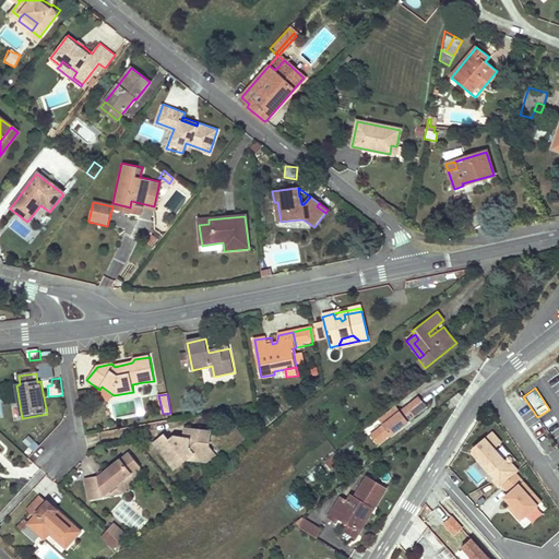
[(400,411),(395,405),(378,419),(382,424),(369,435),(377,444),(390,435),(391,436),(393,433),(406,424),(408,421),(407,420),(409,419),(426,406),(423,402),(417,396),(400,411)]
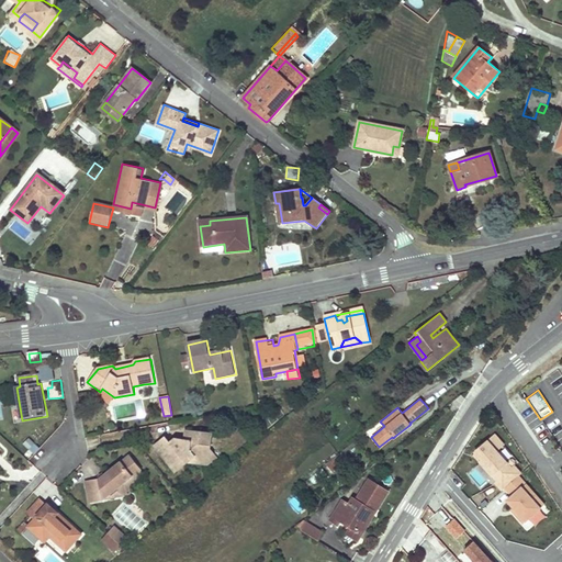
[(168,439),(157,448),(173,470),(183,462),(187,465),(190,463),(202,465),(211,456),(211,452),(214,438),(189,433),(187,442),(181,446),(178,440),(172,445),(168,439)]
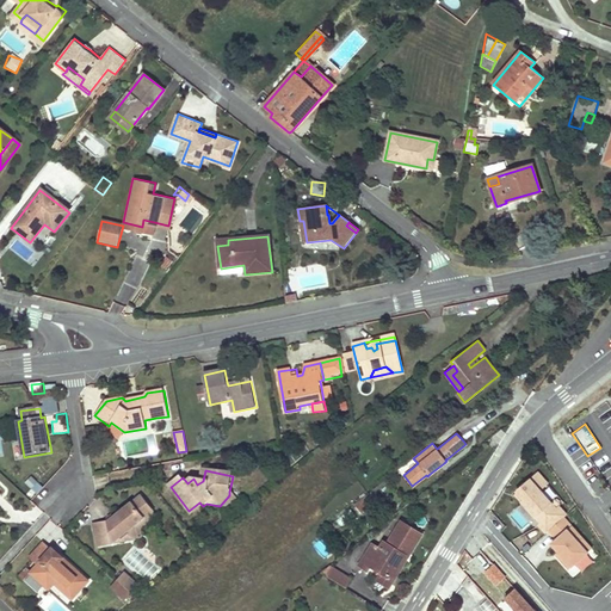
[(549,529),(563,516),(567,513),(559,505),(556,507),(541,491),(549,483),(539,471),(516,493),(517,494),(513,495),(538,524),(538,525),(544,532),(549,529)]
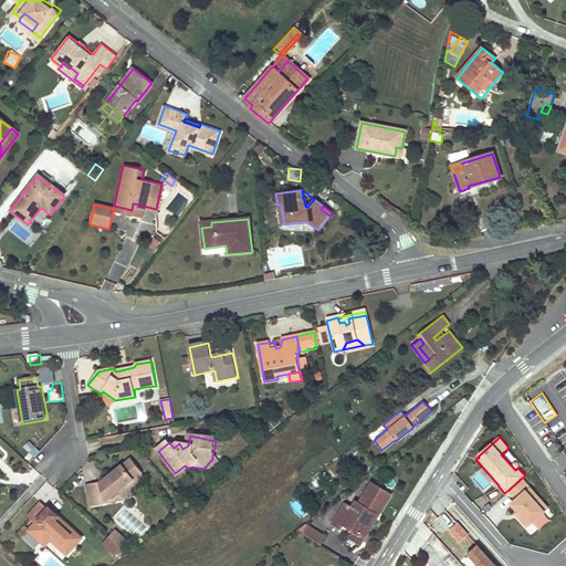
[(212,459),(203,469),(211,471),(220,464),(213,454),(212,459)]
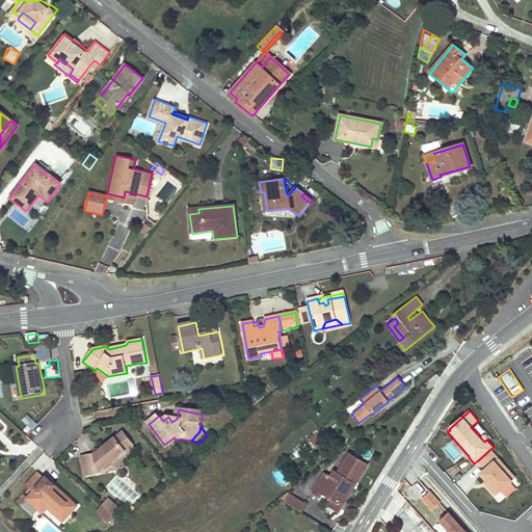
[(325,441),(318,431),(308,439),(315,448),(325,441)]
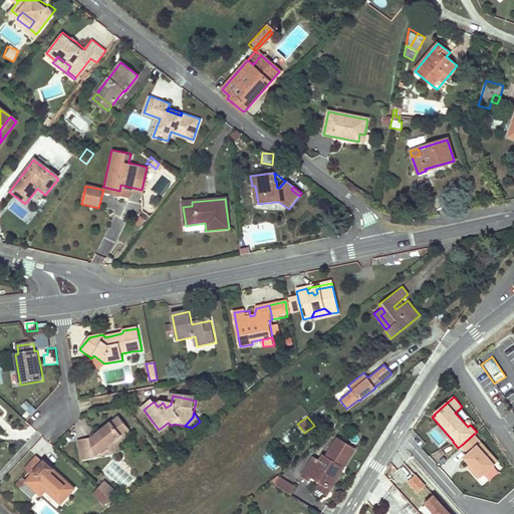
[(113,443),(121,436),(130,430),(119,418),(92,439),(80,441),(84,460),(115,453),(113,443)]
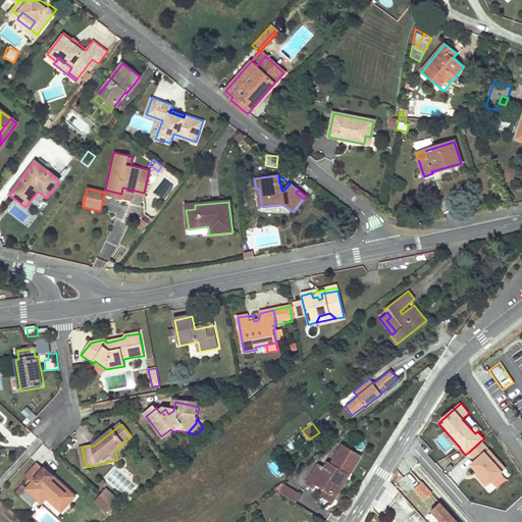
[(170,429),(161,436),(164,439),(173,432),(170,429)]
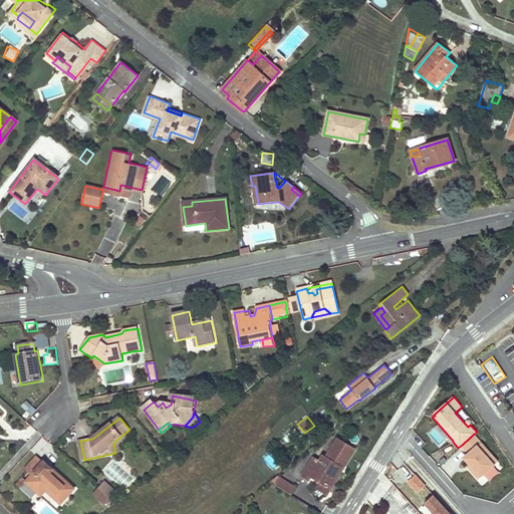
[(118,445),(133,434),(130,430),(121,436),(113,443),(115,453),(120,452),(118,445)]
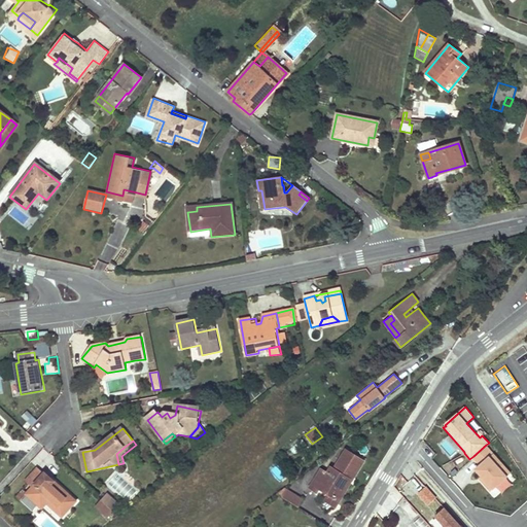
[(510,471),(486,445),(473,456),(481,463),(476,467),(485,478),(482,481),(491,489),(510,471)]
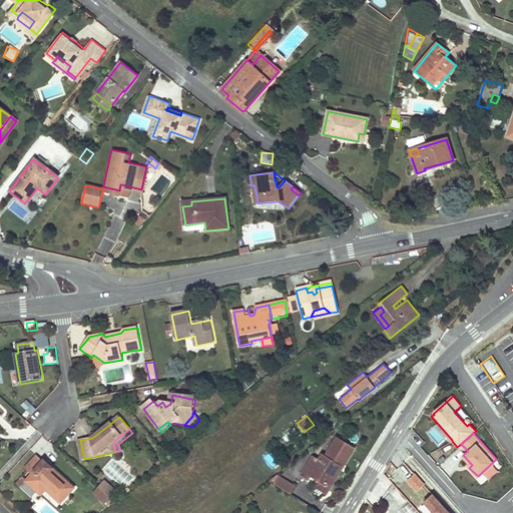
[(341,468),(354,448),(337,438),(325,457),(323,455),(319,460),(313,456),(302,474),(308,478),(310,474),(321,481),(328,485),(340,467),(341,468)]
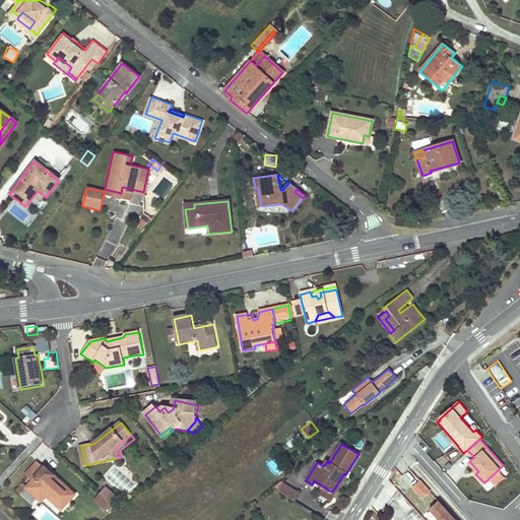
[(46,468),(39,461),(25,475),(33,481),(46,468)]
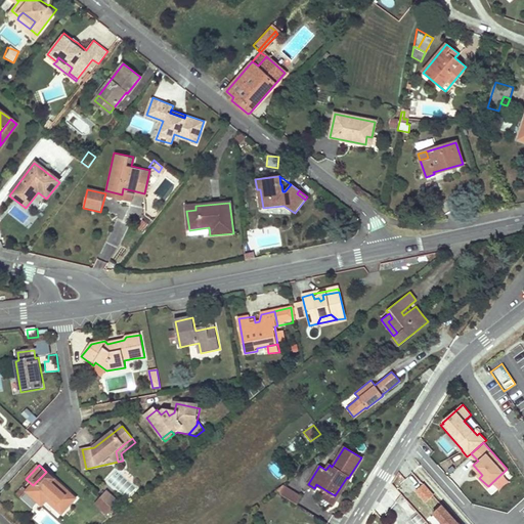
[(60,515),(69,508),(76,500),(46,472),(33,485),(28,490),(27,491),(28,492),(39,503),(43,498),(47,501),(60,515)]
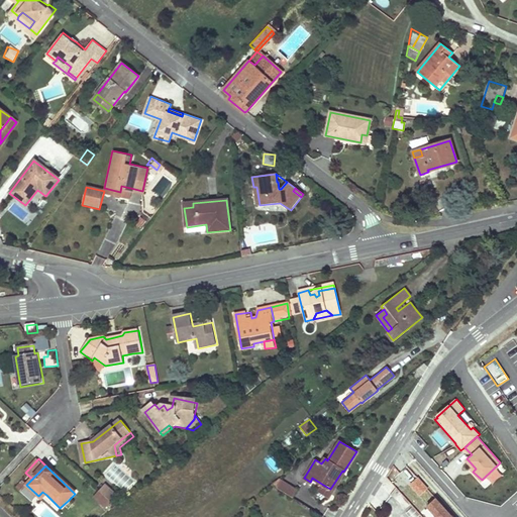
[(319,491),(329,497),(343,472),(342,471),(330,489),(323,485),(319,491)]
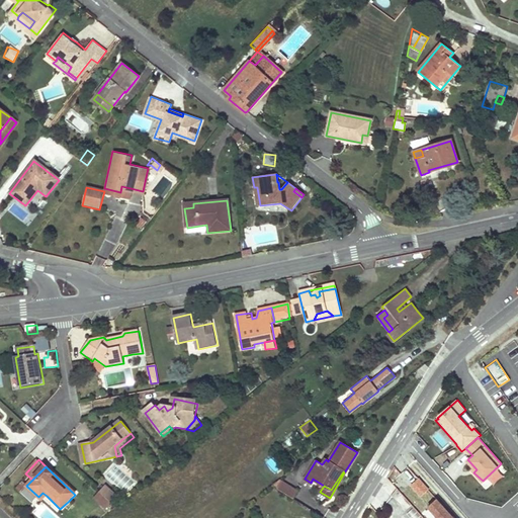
[(427,489),(417,478),(410,484),(420,495),(427,489)]
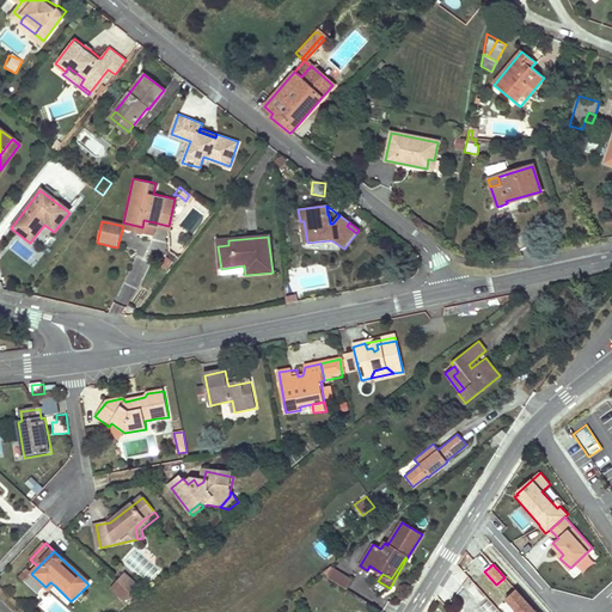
[(322,573),(332,580),(337,571),(330,567),(322,573)]
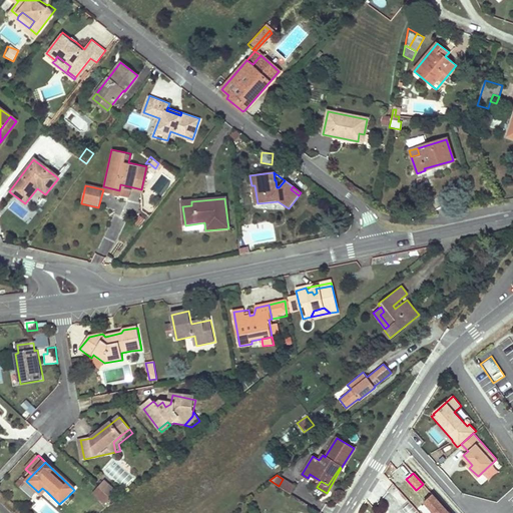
[(23,476),(16,483),(20,487),(27,482),(26,481),(27,480),(23,476)]
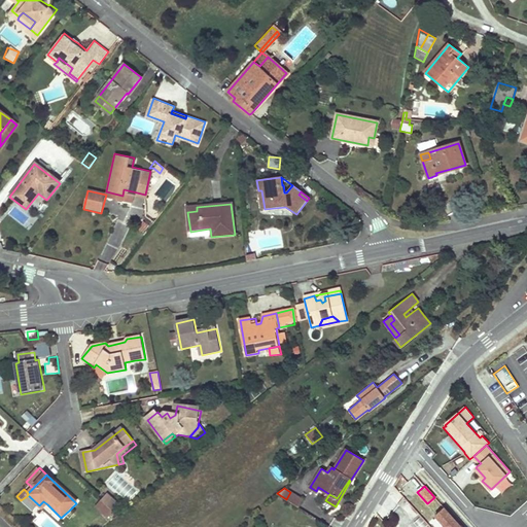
[(297,497),(290,492),(286,499),(294,505),(297,497)]
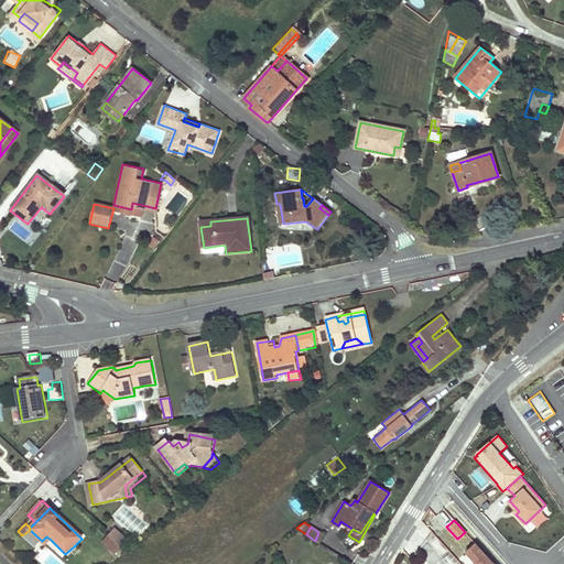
[(121,533),(116,528),(109,535),(115,540),(121,533)]
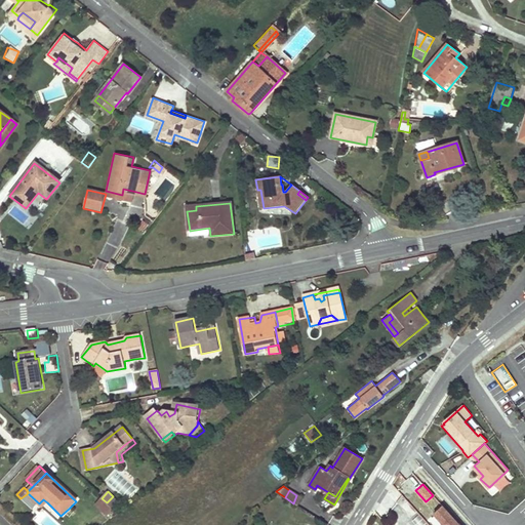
[(119,502),(113,496),(107,502),(114,509),(119,502)]
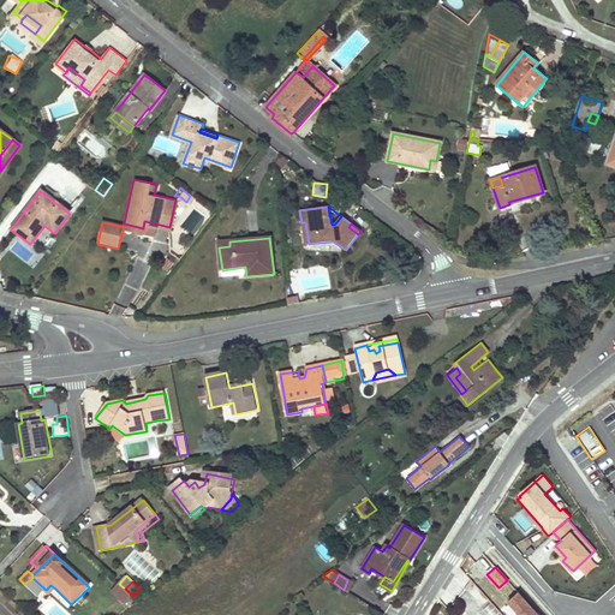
[(125,589),(119,584),(112,591),(118,597),(125,589)]
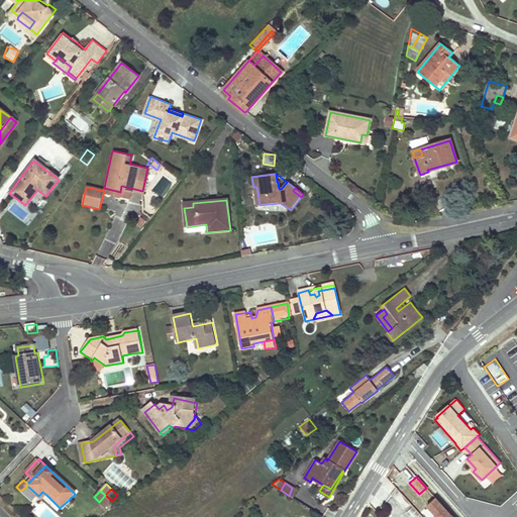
[(42,492),(38,496),(41,500),(46,495),(42,492)]
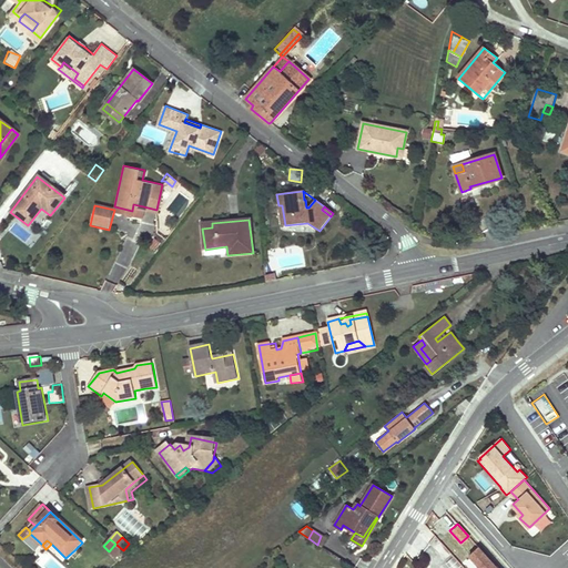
[(123,550),(115,544),(109,551),(117,557),(123,550)]
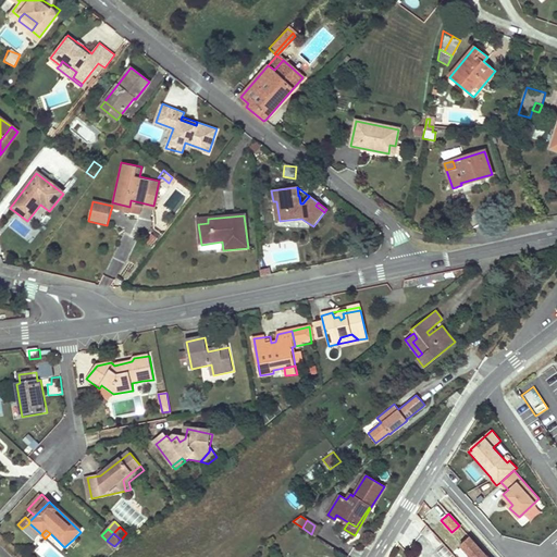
[(486,556),(487,556),(469,536),(459,545),(470,556),(468,556),(486,556)]
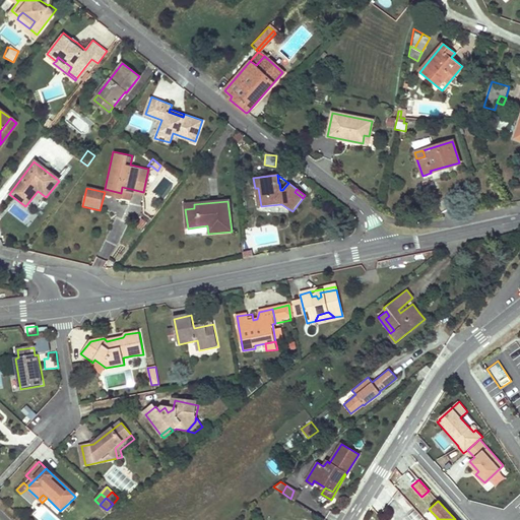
[(413,519),(423,519),(417,511),(411,515),(413,519)]
